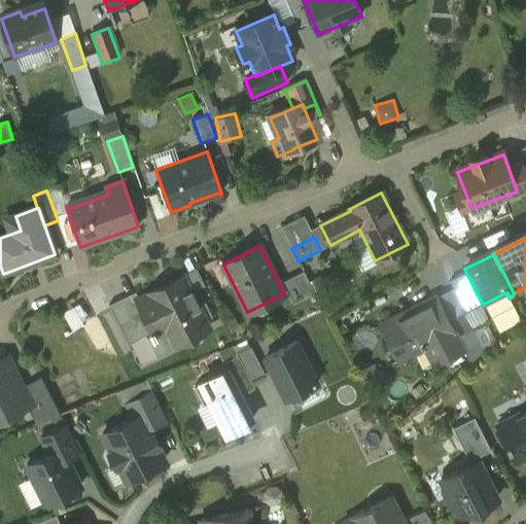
[(304,272),(283,283),(293,304),(315,293),(304,272)]
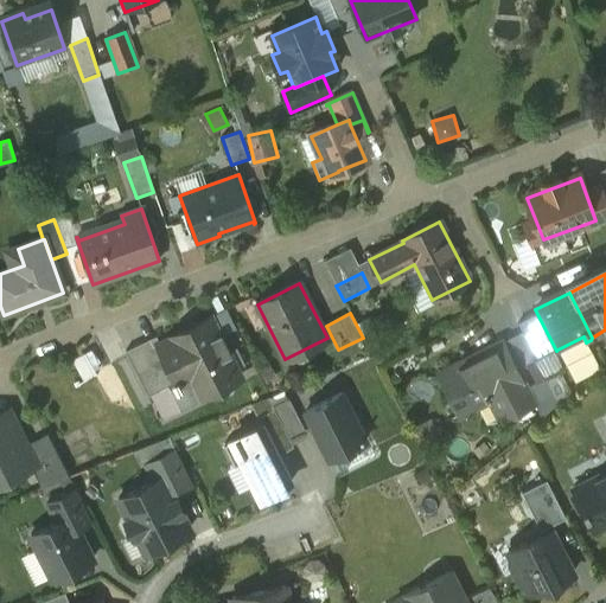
[(556,351),(537,314),(517,324),(522,333),(536,363),(537,363),(559,352),(557,350),(556,351)]
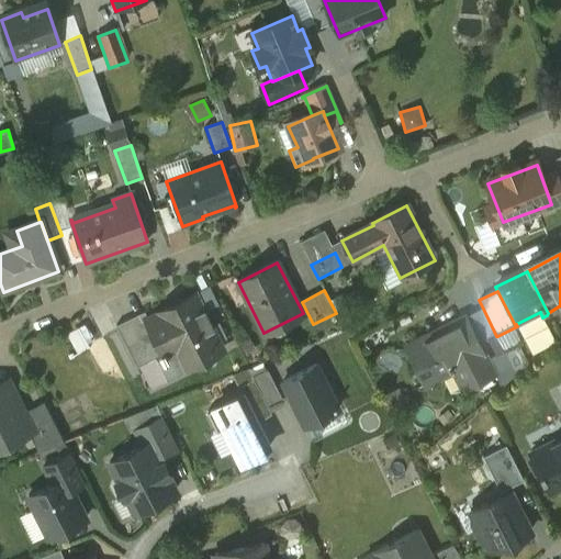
[(222,346),(195,294),(145,320),(163,355),(160,356),(164,362),(168,360),(165,354),(175,349),(183,366),(222,346)]
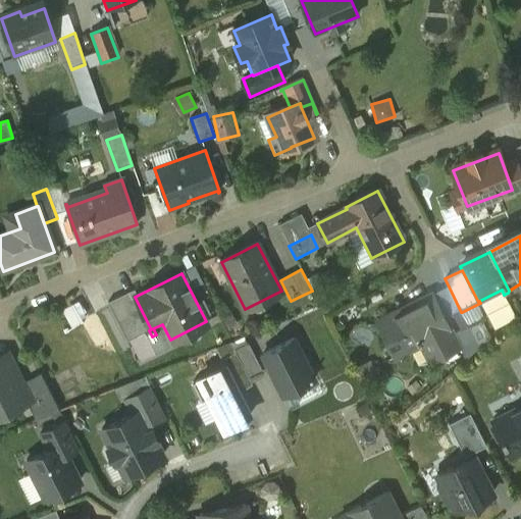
[(461,312),(449,287),(436,293),(450,318),(461,312)]
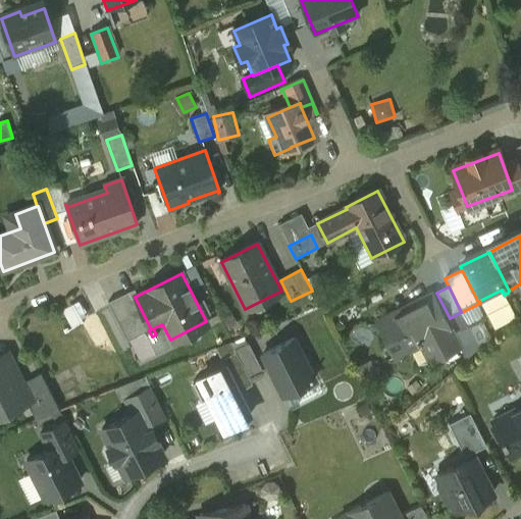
[(128,293),(108,303),(127,342),(149,330),(151,329),(135,297),(132,299),(128,293)]
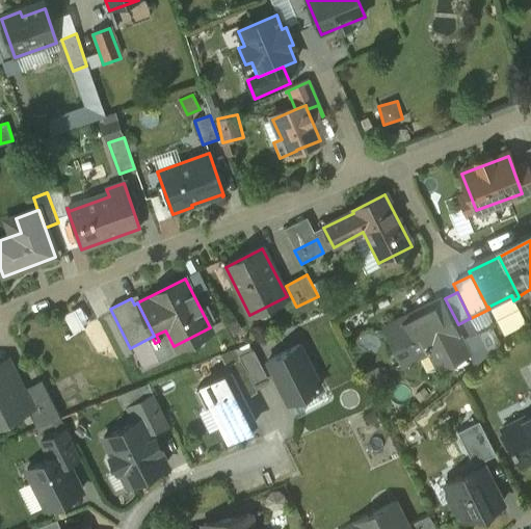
[(441,300),(410,315),(412,318),(385,332),(401,365),(436,347),(446,366),(468,354),(441,300)]
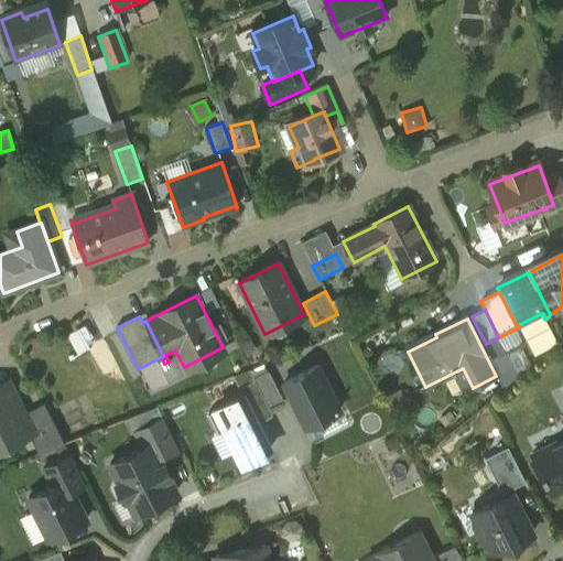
[(305,429),(312,425),(315,427),(318,427),(323,425),(326,424),(328,422),(331,419),(332,416),(339,411),(316,368),(283,386),(305,429)]
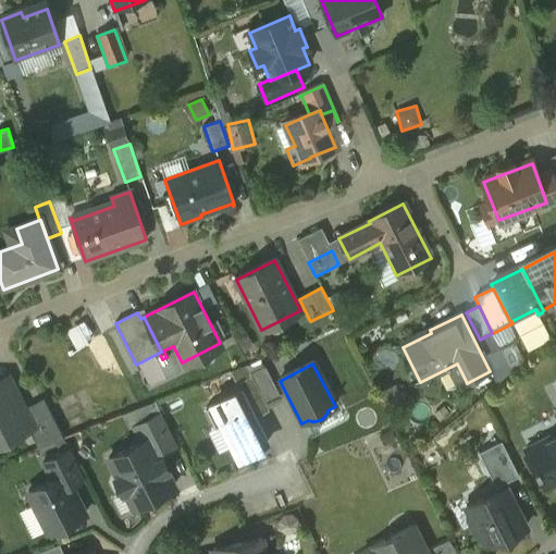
[(251,378),(258,391),(271,383),(263,368),(250,376),(251,378)]
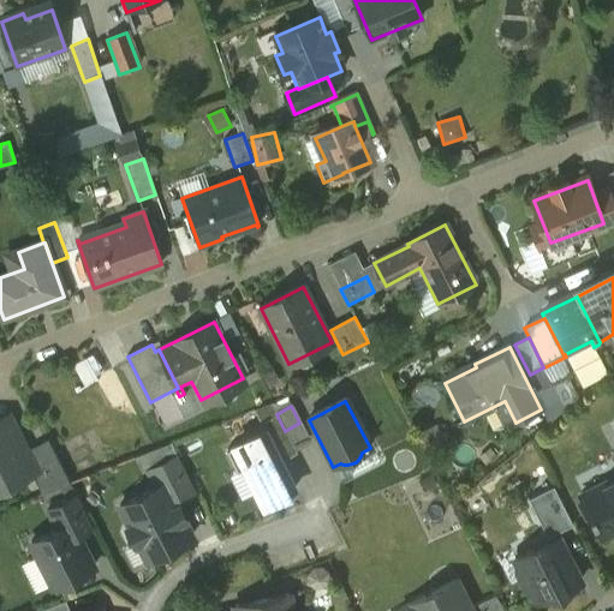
[(264,432),(269,443),(286,435),(285,431),(278,417),(260,425),(264,432)]
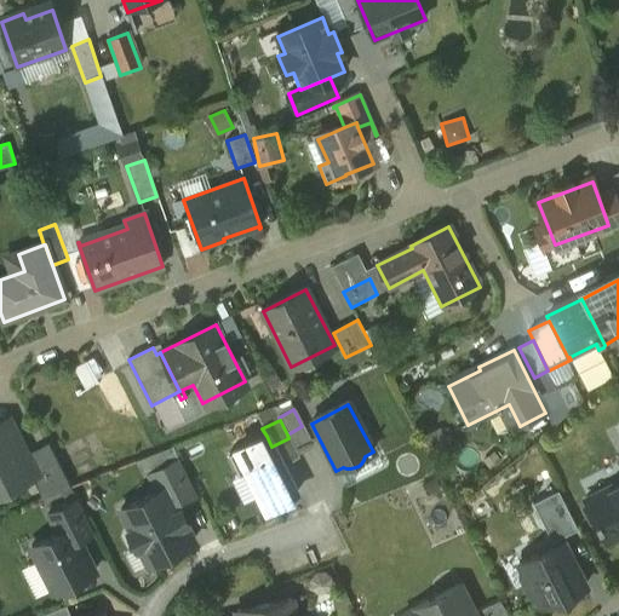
[(0,493),(30,477),(34,476),(24,456),(7,422),(0,426),(0,493)]
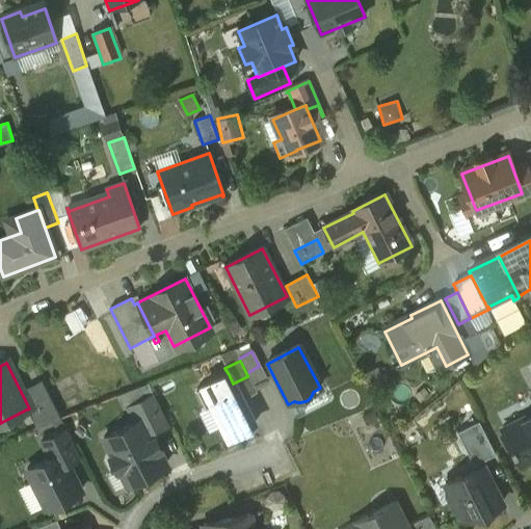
[(259,366),(246,373),(247,376),(255,390),(268,384),(259,366)]
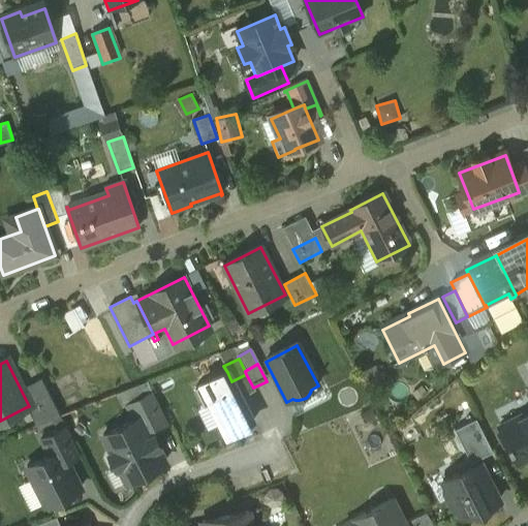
[(227,372),(194,390),(204,408),(211,405),(227,436),(253,423),(240,397),(231,381),(227,372)]
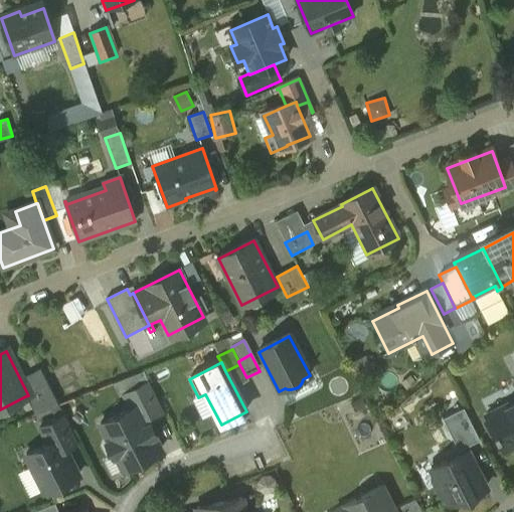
[(246,377),(239,364),(225,371),(233,386),(247,379),(246,377)]
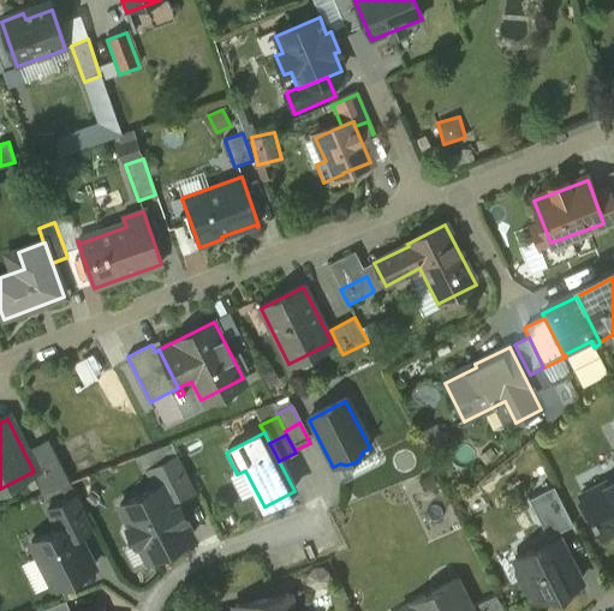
[(70,484),(47,441),(24,453),(34,472),(30,473),(41,496),(59,489),(69,484),(70,484)]
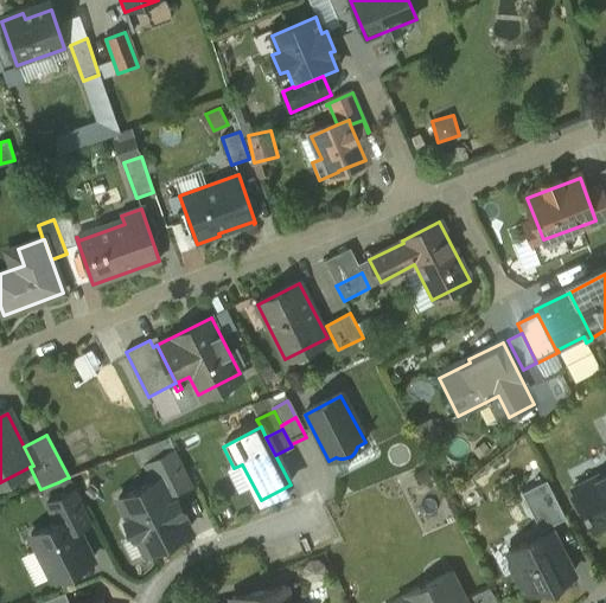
[(145,467),(153,483),(163,479),(172,498),(192,487),(174,451),(145,467)]
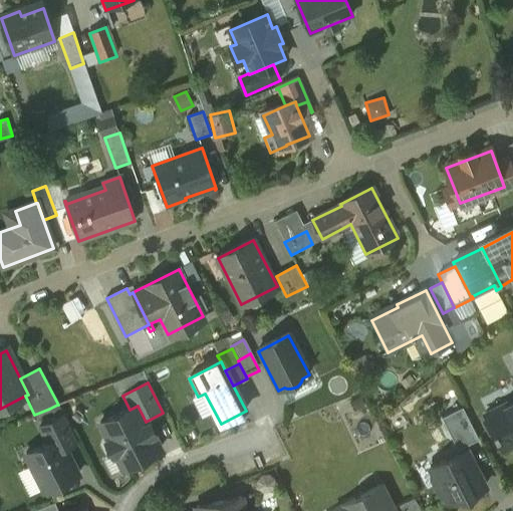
[(512,402),(484,417),(502,452),(512,446),(512,402)]
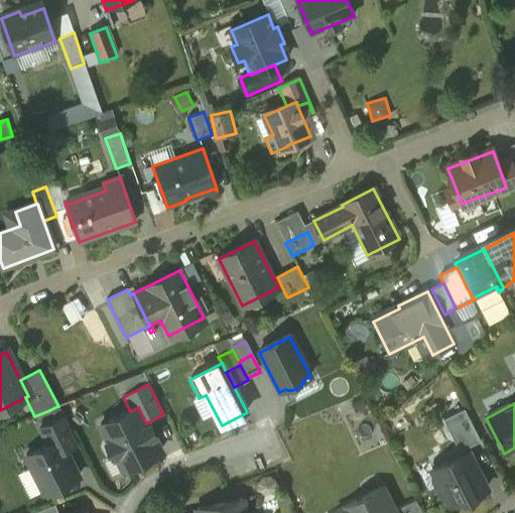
[(63,417),(57,406),(49,410),(55,421),(63,417)]
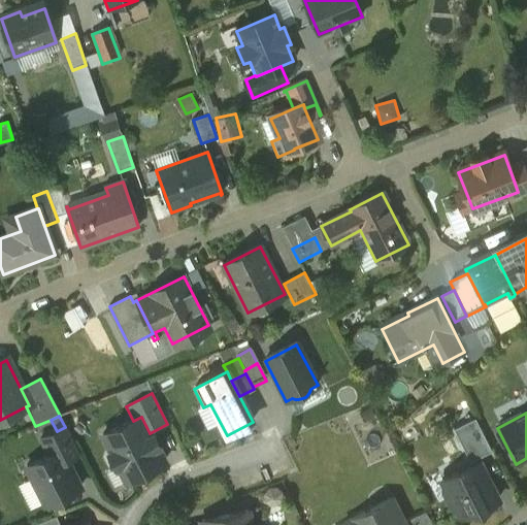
[(133,421),(102,436),(110,454),(109,455),(117,469),(119,468),(126,483),(165,463),(157,449),(159,448),(153,435),(151,436),(150,433),(141,417),(133,421)]
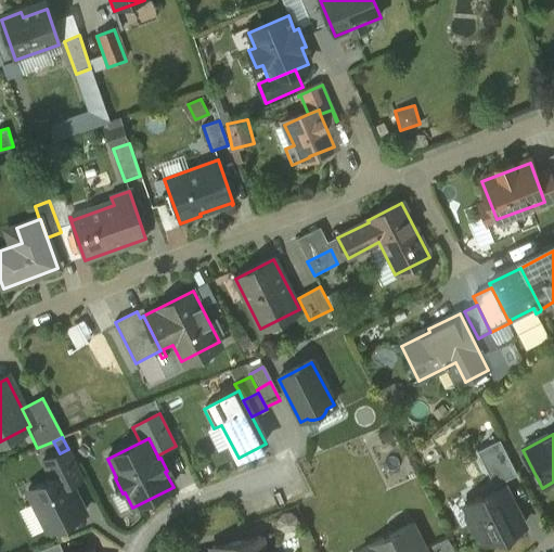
[(499,441),(477,452),(494,487),(517,476),(499,441)]
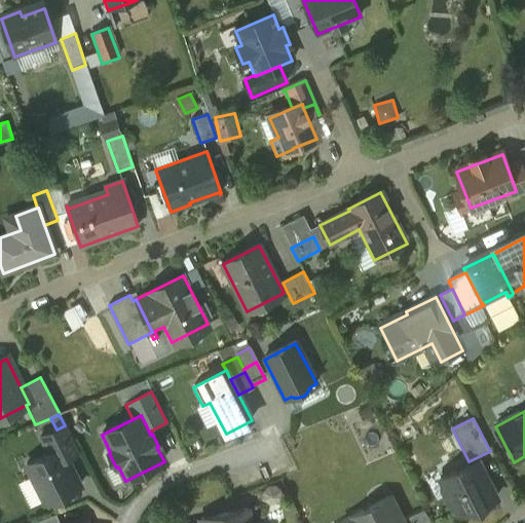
[(57,430),(51,433),(65,459),(78,453),(65,425),(57,430)]
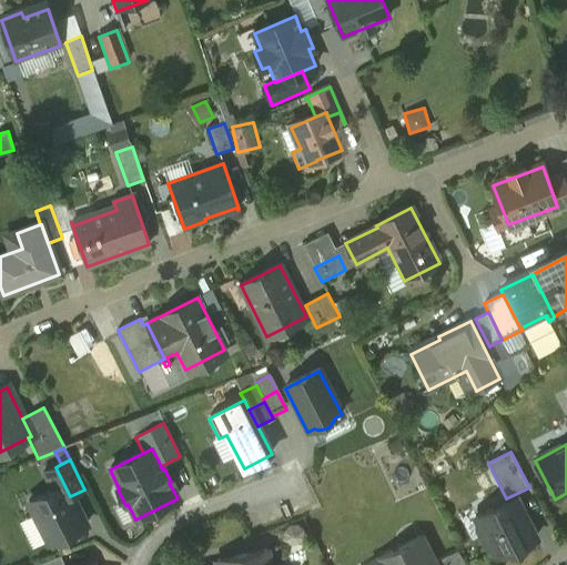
[(70,496),(56,467),(43,474),(52,492),(28,504),(50,546),(87,527),(70,496)]
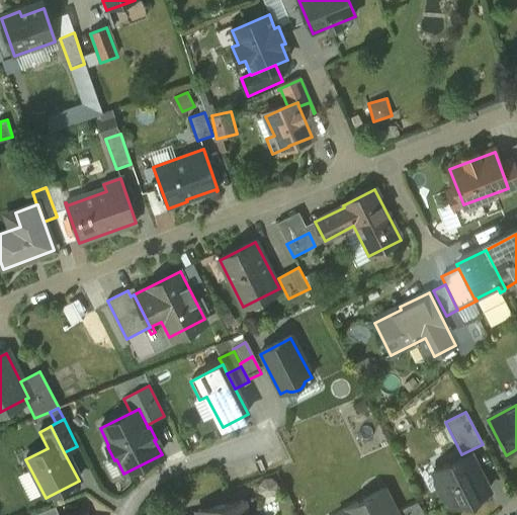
[(489,492),(470,455),(450,465),(449,464),(433,473),(451,508),(465,502),(466,503),(489,492)]
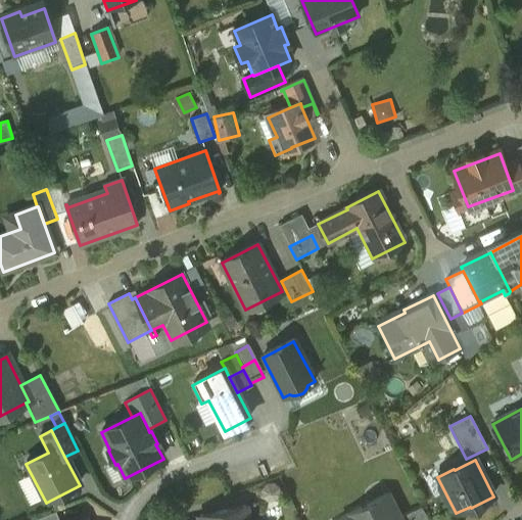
[(388,495),(341,519),(400,519),(388,495)]
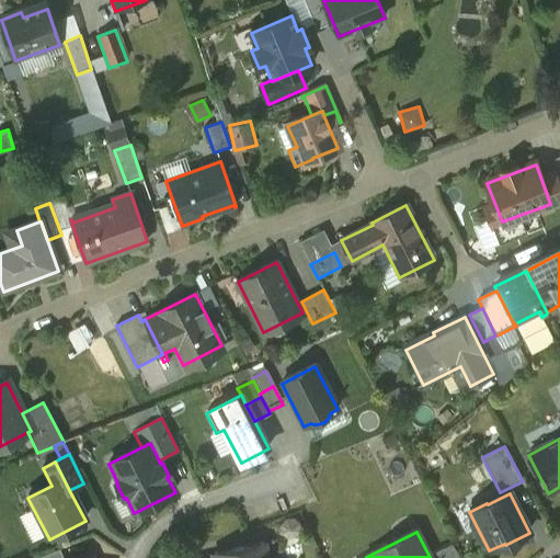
[(265,557),(263,545),(214,555),(215,557),(265,557)]
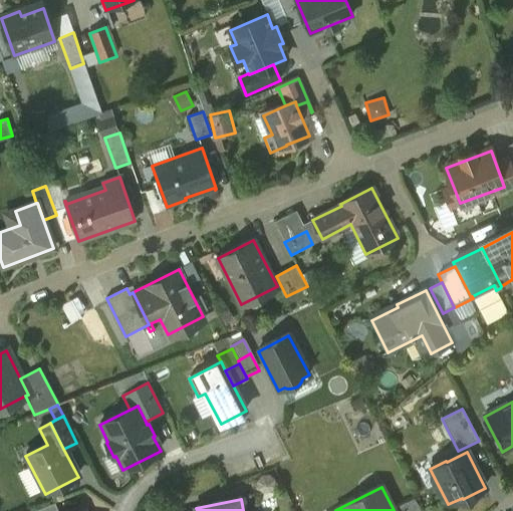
[(420,510),(414,499),(394,510),(420,510)]
